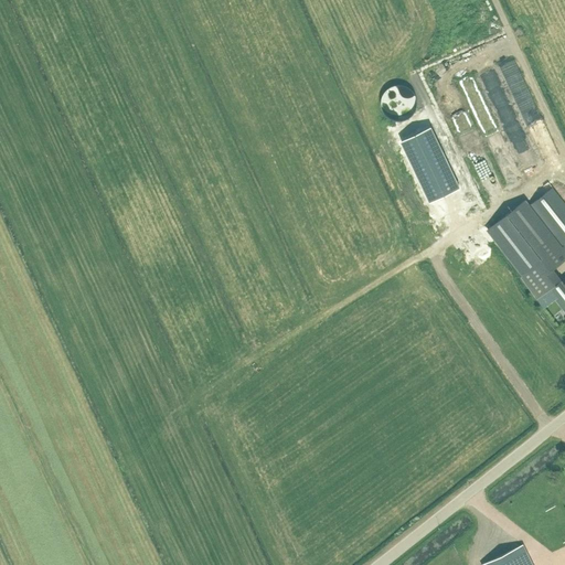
[(502,66),(537,157),(548,153),(512,62),(502,66)]
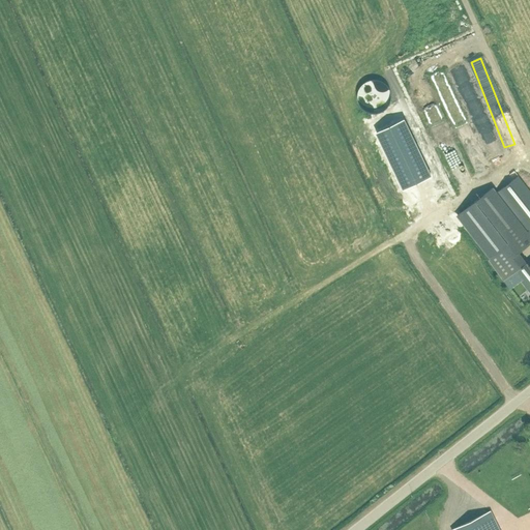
[(403,188),(431,175),(404,119),(376,133),(403,188)]
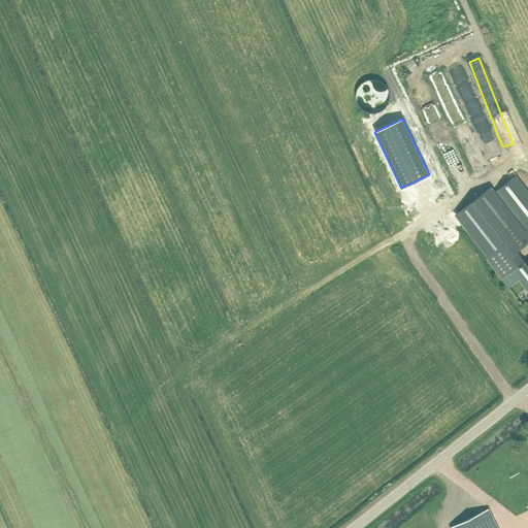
[(527,190),(516,174),(495,191),(491,186),(455,213),(489,257),(487,259),(495,270),(519,252),(518,251),(527,241),(527,190)]
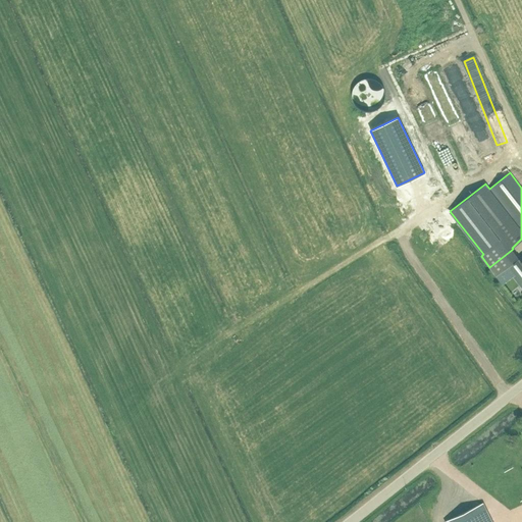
[(513,249),(489,267),(503,283),(513,275),(521,286),(521,255),(519,257),(513,249)]
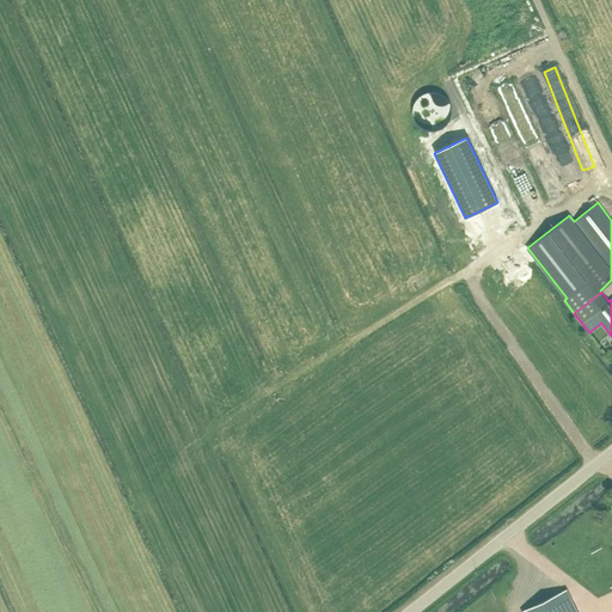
[(607,551),(611,542),(601,538),(599,548),(607,551)]
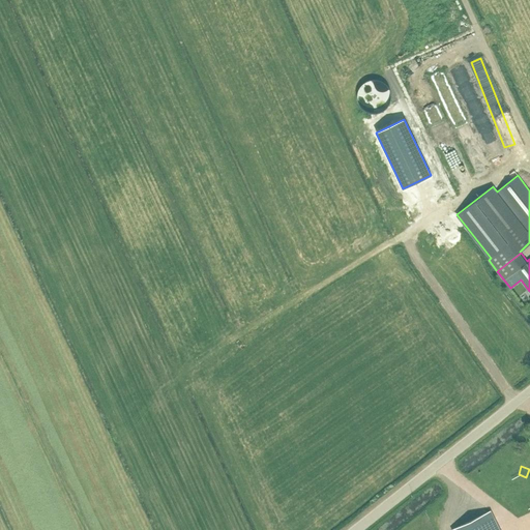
[(499,529),(490,510),(452,529),(499,529)]
